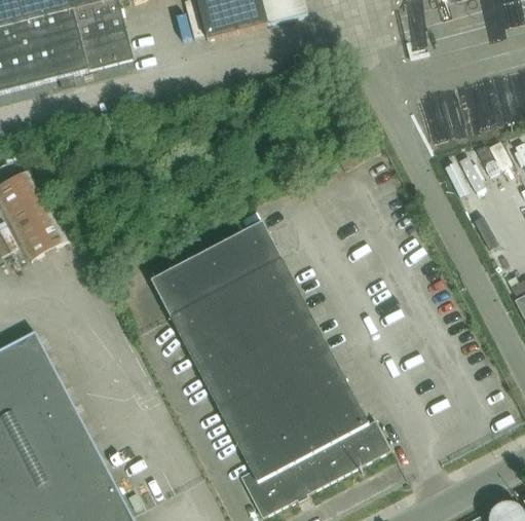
[(0,90),(134,58),(118,0),(196,0),(207,38),(267,23),(307,12),(303,0),(0,0),(0,90)]
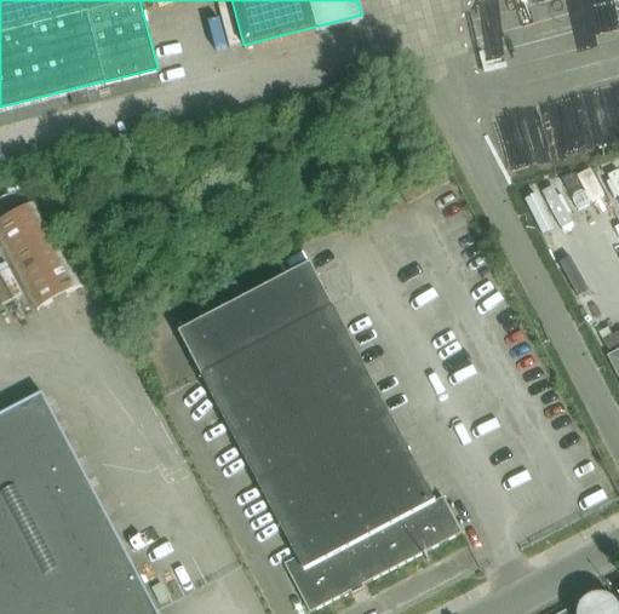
[(81,281),(36,196),(0,214),(0,242),(34,307),(81,281)]
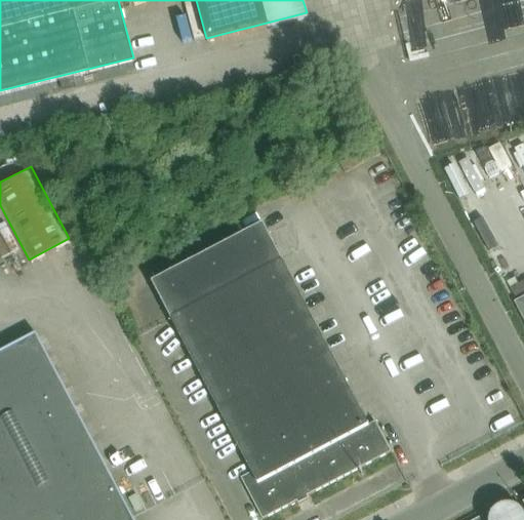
[(150,279),(170,316),(250,469),(239,475),(260,516),(295,497),(296,501),(307,494),(306,492),(390,448),(374,418),(365,423),(262,222),(150,279)]
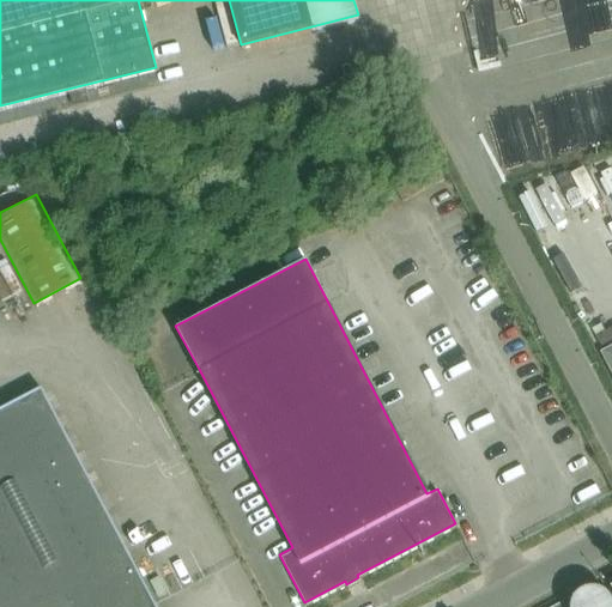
[(156,606),(40,387),(0,407),(0,606),(156,606)]
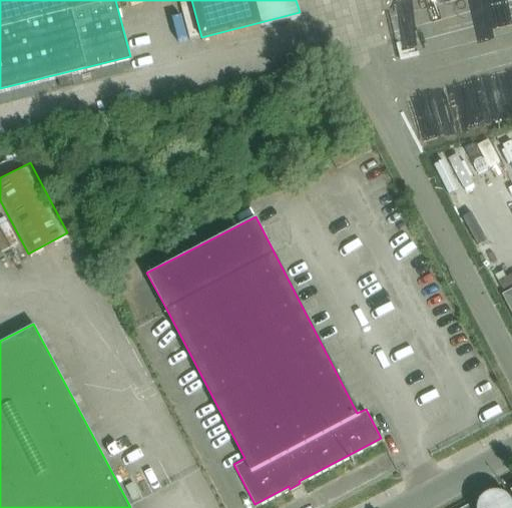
[(476,507),(511,507),(511,501),(511,500),(510,498),(508,496),(506,494),(504,493),(503,492),(500,491),(497,490),(495,490),(493,490),(490,491),(488,492),(486,493),(484,494),(481,497),(480,498),(478,500),(478,501),(477,503),(477,505),(476,507)]
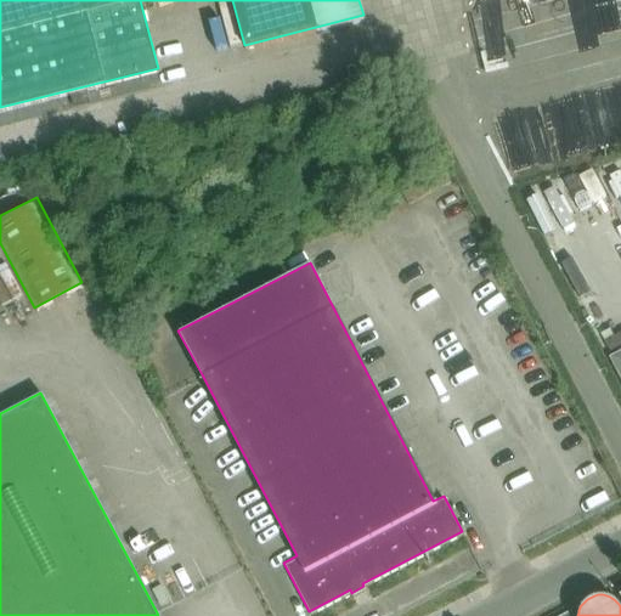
[(580,606),(579,603),(552,615),(577,615),(579,612),(579,610),(580,608),(580,606)]
